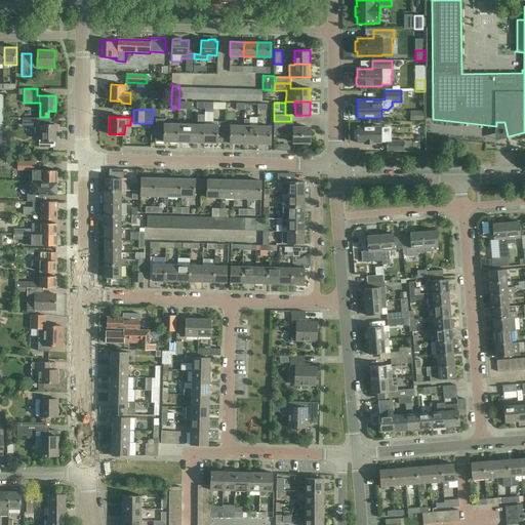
[(54,148),(54,140),(55,140),(55,124),(51,124),(51,118),(23,118),(23,125),(35,125),(35,132),(41,132),(41,140),(40,140),(40,148),(54,148)]
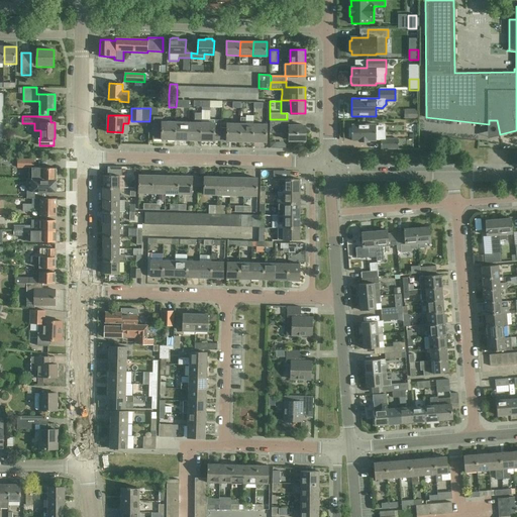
[(175,139),(176,122),(163,121),(163,116),(153,116),(152,138),(175,139)]
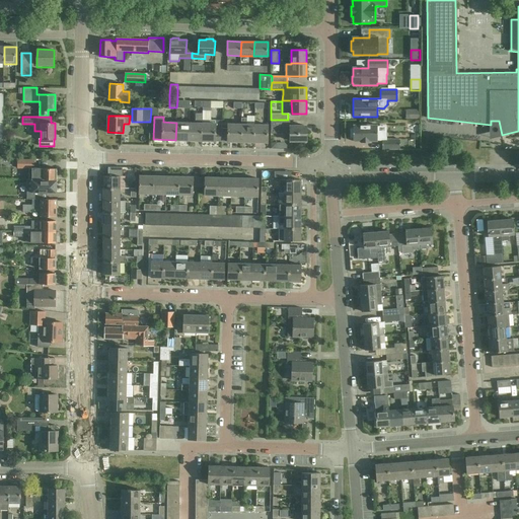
[(242,119),(242,125),(241,142),(254,142),(255,126),(247,125),(247,119),(242,119)]
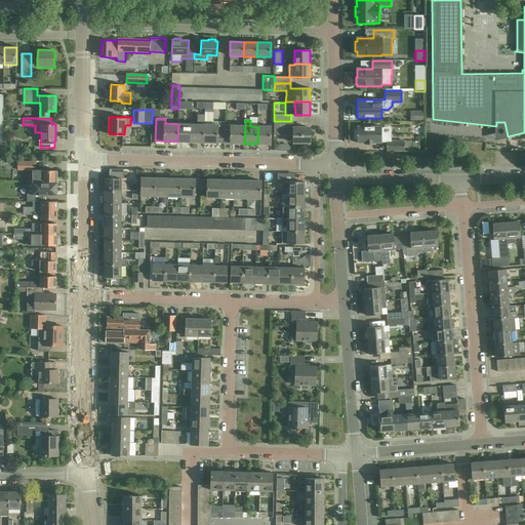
[(274,121),(274,135),(293,135),(293,142),(311,142),(311,127),(293,127),(293,121),(291,121),(274,121)]
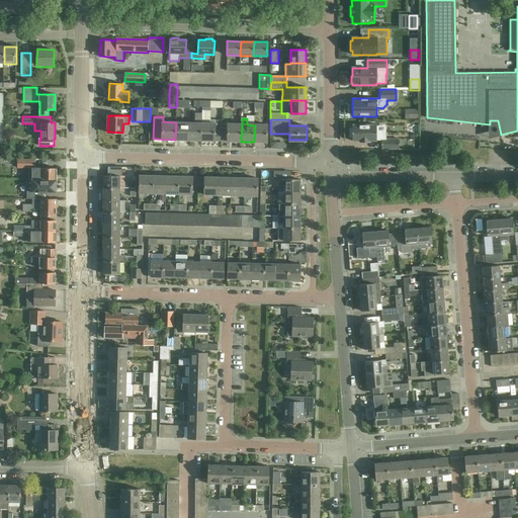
[(214,140),(221,141),(222,133),(222,127),(222,120),(216,120),(216,123),(202,123),(202,141),(214,141),(214,140)]
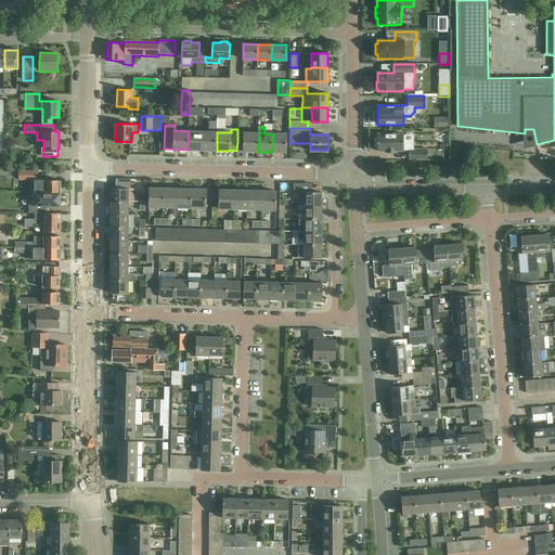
[(189,131),(188,150),(203,150),(203,131),(189,131)]
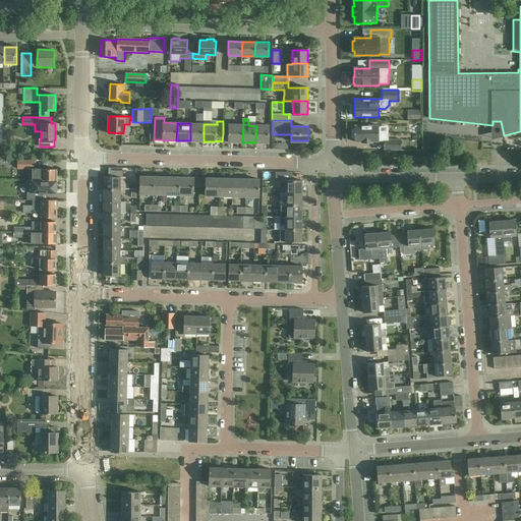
[(190,123),(190,140),(204,141),(204,124),(190,123)]
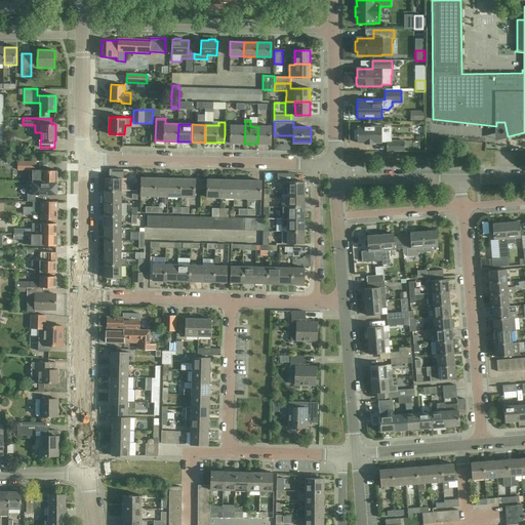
[(225,134),(224,143),(230,143),(244,144),(245,126),(231,126),(231,130),(231,134),(225,134)]
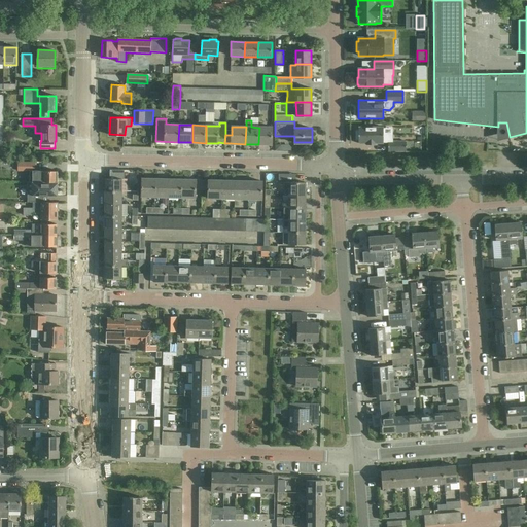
[(366,143),(366,144),(376,144),(376,143),(383,143),(383,142),(388,142),(388,151),(407,151),(407,141),(392,141),(392,138),(389,134),(383,134),(383,127),(358,127),(358,130),(356,130),(356,139),(358,139),(358,143),(366,143)]
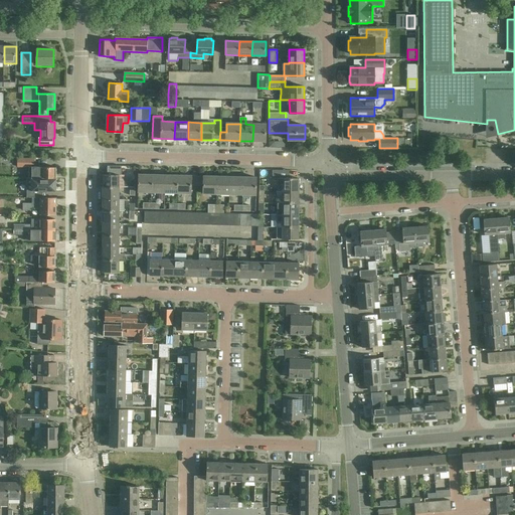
[(252,141),(265,142),(266,125),(253,125),(252,141)]
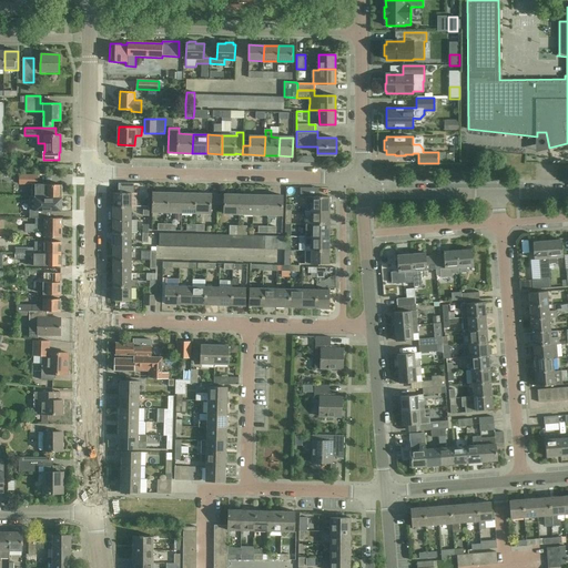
[(32,184),(32,196),(61,196),(61,184),(37,184),(38,175),(19,175),(19,184),(32,184)]
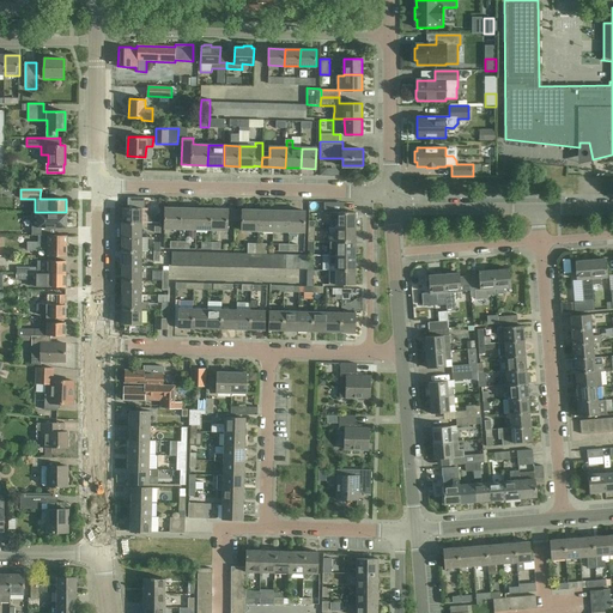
[(128,208),(122,208),(119,208),(119,218),(122,218),(122,223),(141,223),(147,223),(147,208),(145,208),(145,198),(128,198),(128,208)]
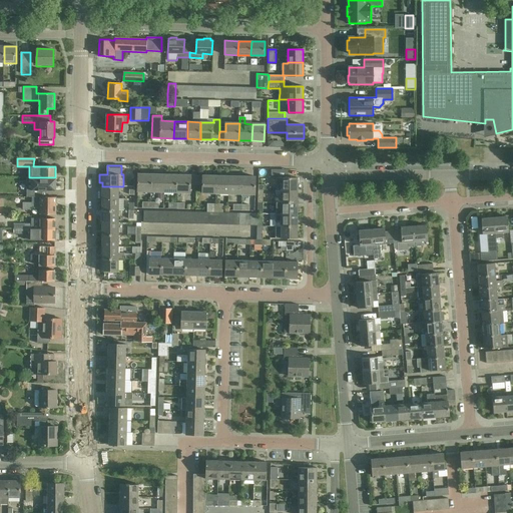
[(272,178),(276,178),(276,184),(282,184),(282,190),(298,190),(298,178),(288,178),(289,169),(272,169),(272,178)]
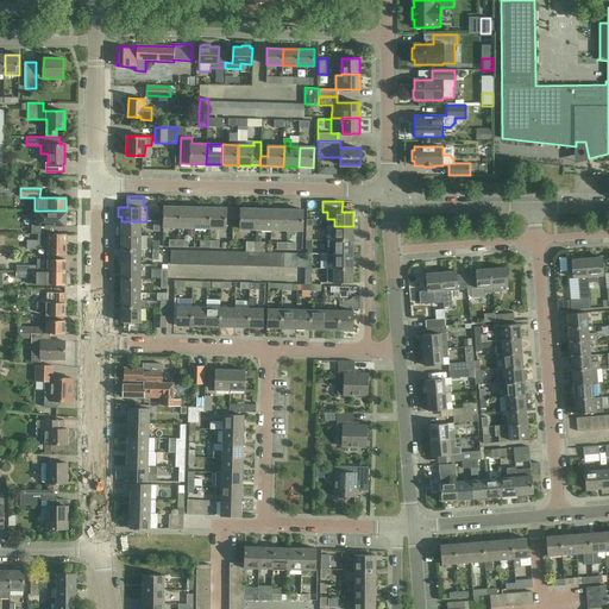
[(164,207),(163,218),(163,228),(179,228),(180,207),(164,207)]
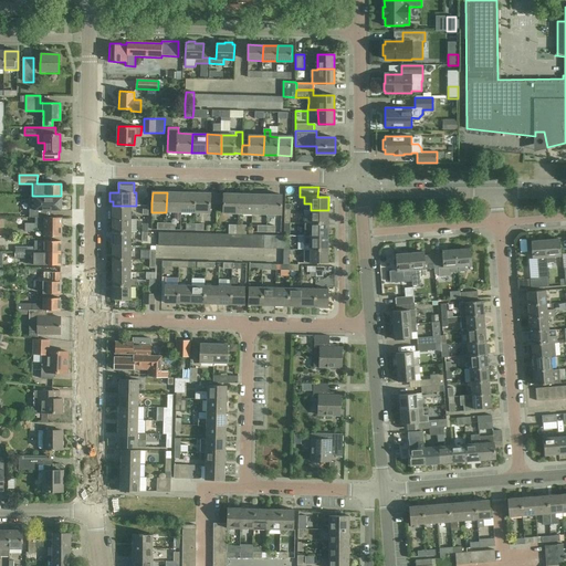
[(181,212),(181,192),(167,192),(166,212),(181,212)]
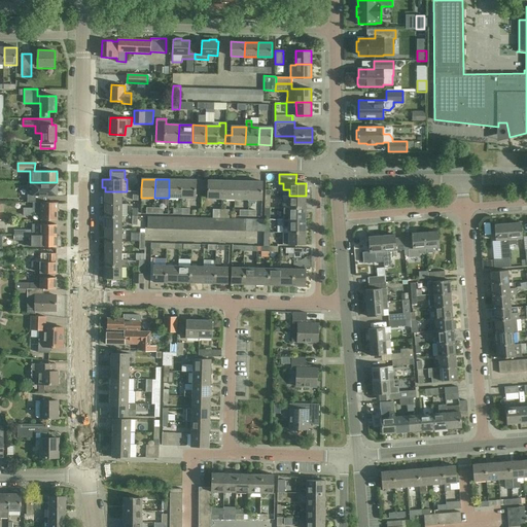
[(169,179),(169,198),(182,199),(182,180),(169,179)]
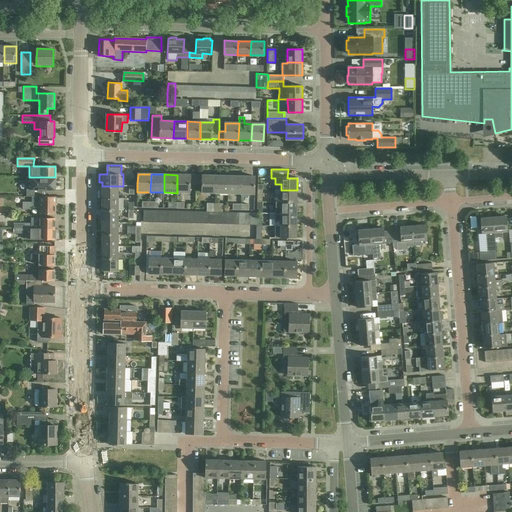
[(177,175),(177,193),(190,193),(190,184),(197,184),(197,176),(190,176),(191,175),(177,175)]
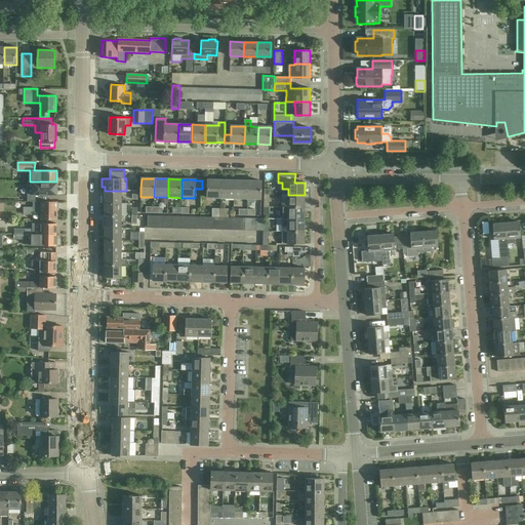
[(202,180),(202,189),(207,189),(207,199),(221,199),(221,180),(207,179),(207,180),(202,180)]
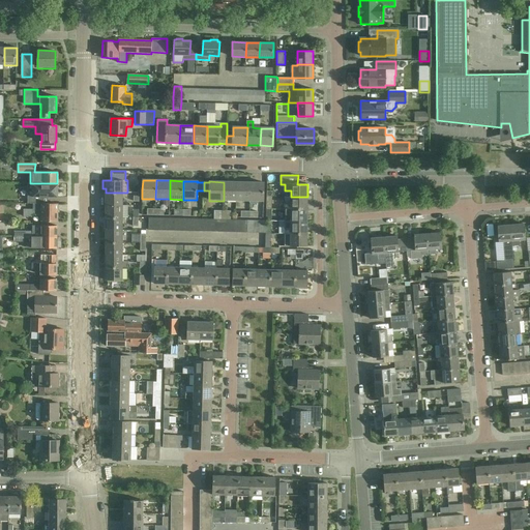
[(237,182),(224,182),(224,201),(237,201),(237,182)]
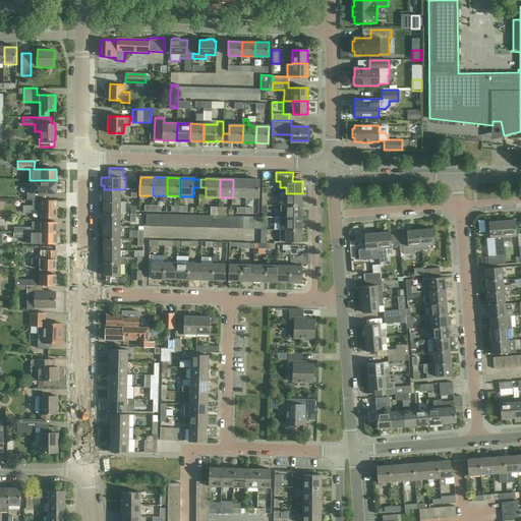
[(246,180),(233,179),(233,197),(245,198),(245,199),(246,199),(246,180)]
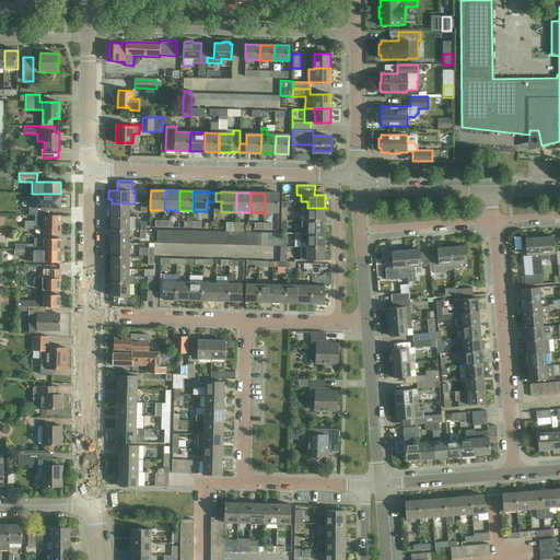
[(61,194),(30,194),(30,214),(34,216),(46,216),(46,208),(50,208),(61,208),(61,194)]
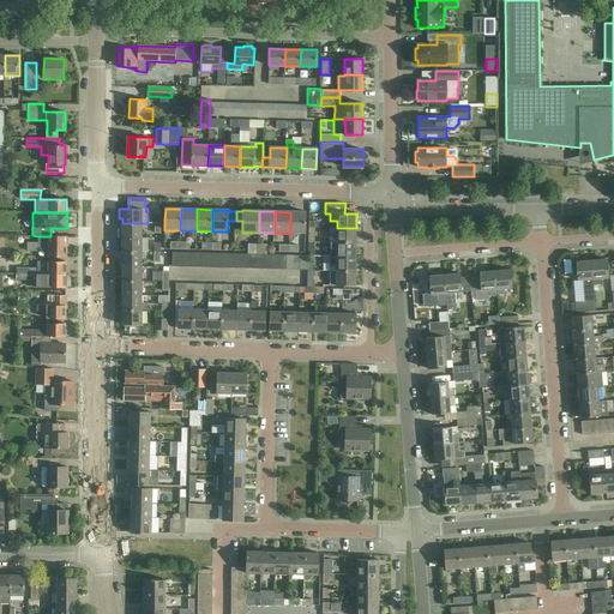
[(306,212),(290,212),(290,235),(299,235),(299,234),(306,234),(306,212)]
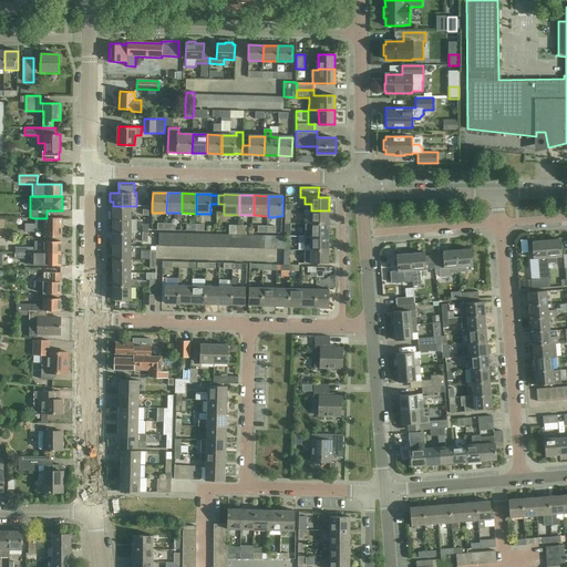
[(131,219),(131,206),(113,206),(113,219),(131,219)]
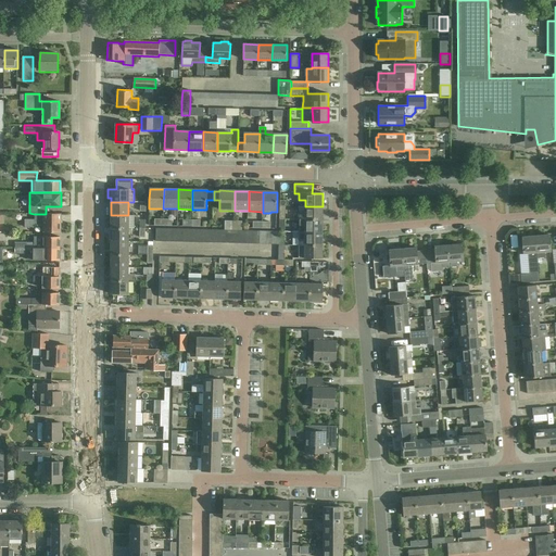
[(288,202),(288,214),(294,214),(294,210),(303,210),(303,202),(288,202)]
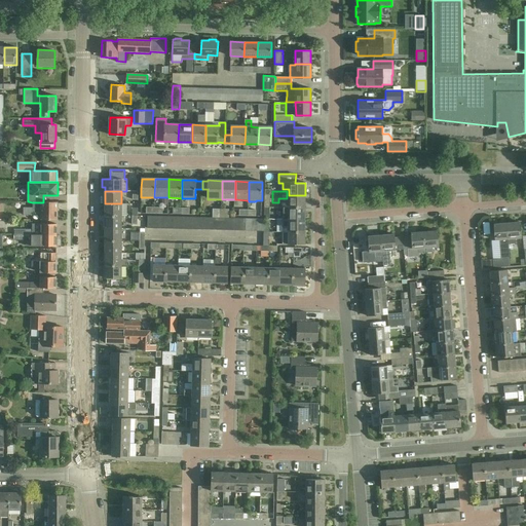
[(284,208),(305,208),(305,195),(289,195),(289,200),(282,200),(282,208),(284,208)]
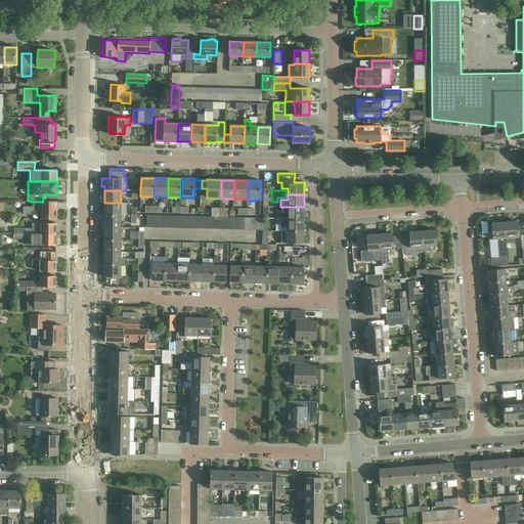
[(56,202),(43,202),(32,202),(32,207),(23,207),(23,214),(33,214),(33,213),(41,213),(41,219),(56,219),(56,208),(56,202)]
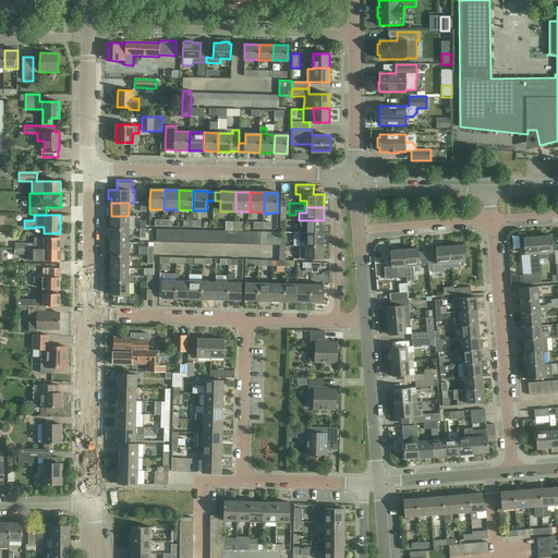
[(135,216),(129,216),(111,216),(111,229),(129,229),(135,229),(135,216)]
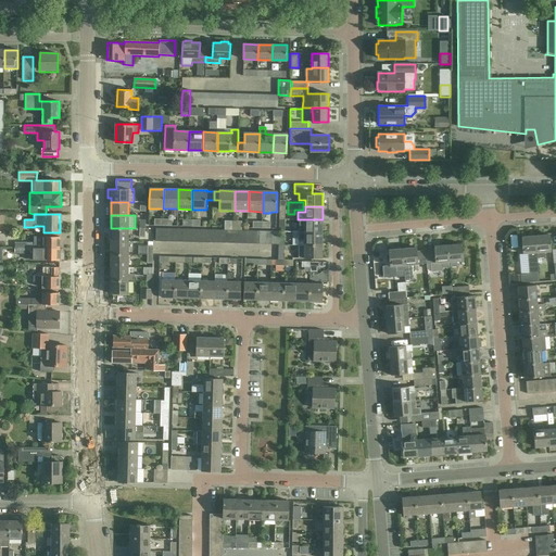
[(299,232),(323,232),(323,219),(300,219),(300,231),(299,231),(299,232)]
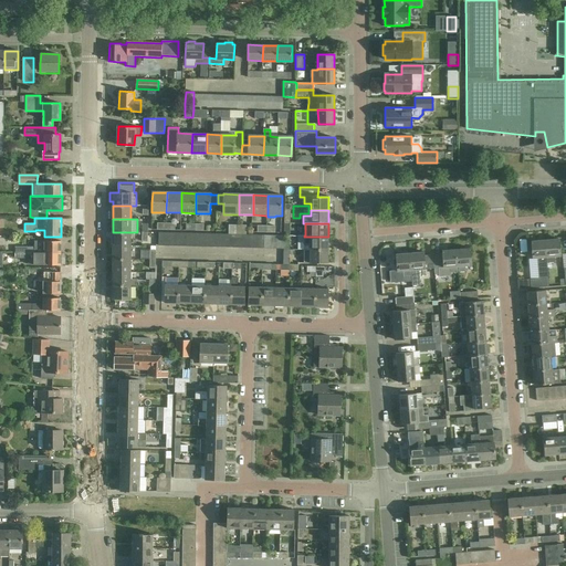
[(113,245),(130,245),(130,232),(113,232),(113,245)]
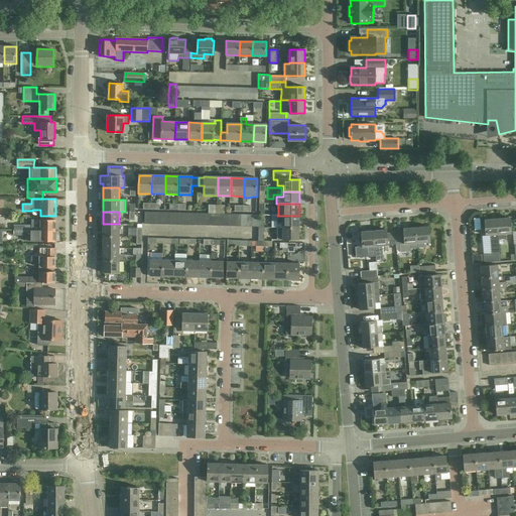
[(277,216),(277,228),(299,228),(299,216),(277,216)]
